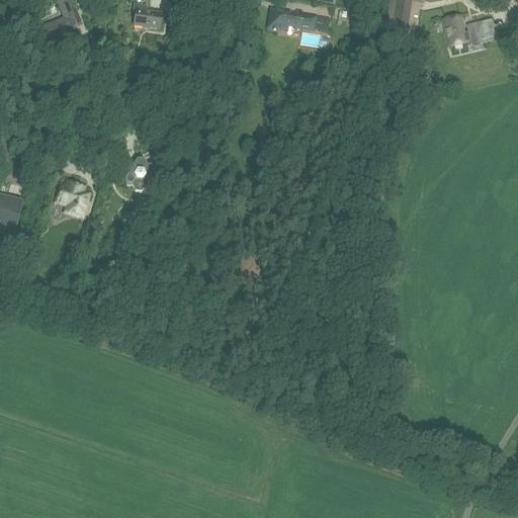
[(64,18),(44,26),(50,42),(64,37),(63,34),(78,29),(77,27),(82,25),(76,9),(77,9),(72,0),(63,0),(58,2),(64,18)]
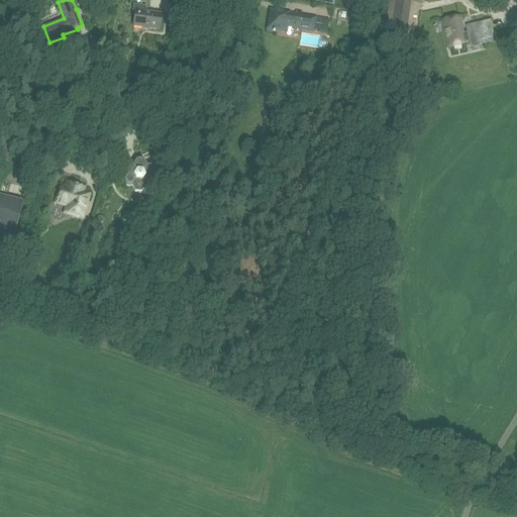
[(410,3),(389,0),(384,32),(405,36),(410,3)]
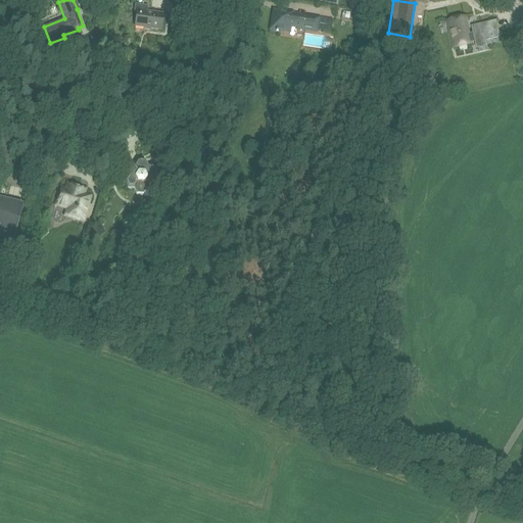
[(135,27),(161,30),(163,14),(147,12),(148,6),(135,4),(134,12),(137,12),(135,27)]
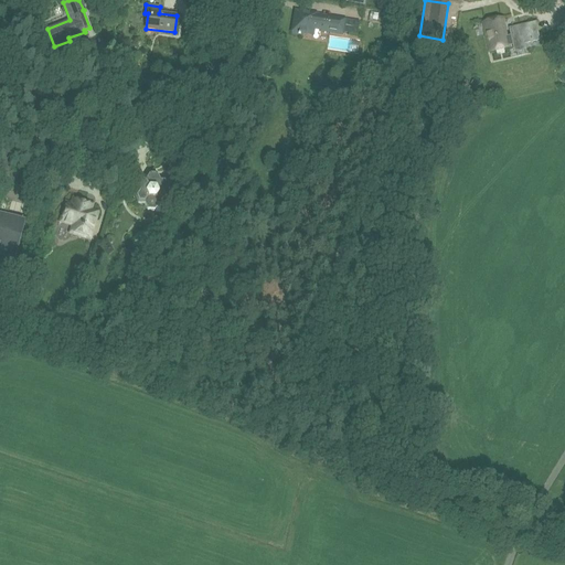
[(292,34),(301,35),(302,32),(310,34),(311,27),(321,29),(321,31),(343,35),(345,20),(328,17),(328,18),(316,16),(316,14),(296,11),(292,34)]
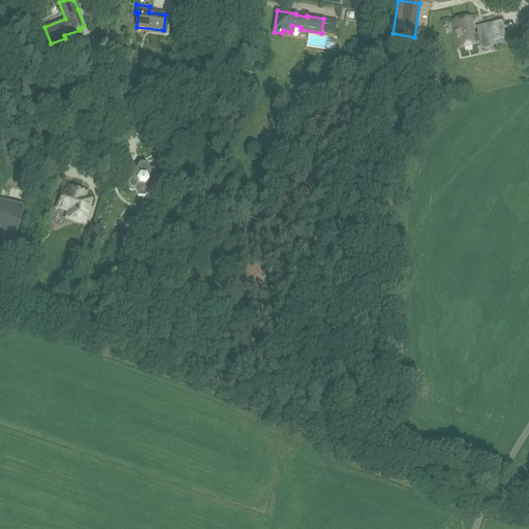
[(470,18),(454,22),(460,49),(476,44),(476,42),(480,41),(489,40),(490,41),(504,38),(503,33),(496,34),(494,24),(477,27),(479,34),(474,35),(470,18)]
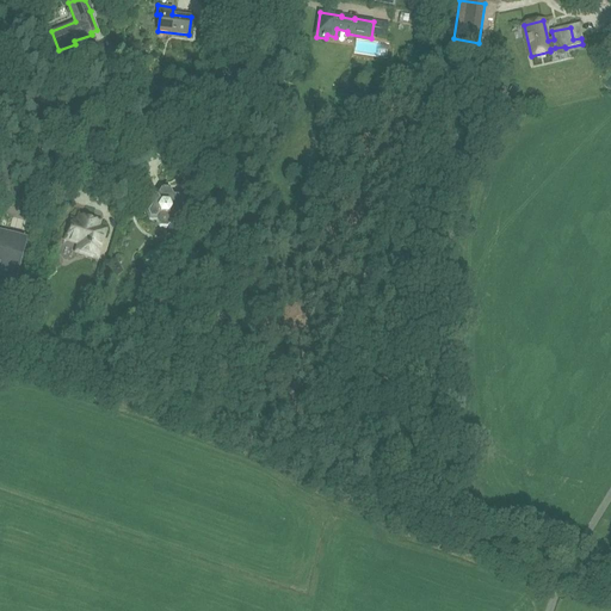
[(183,203),(180,196),(150,195),(146,201),(149,208),(146,214),(148,221),(156,221),(159,228),(167,228),(171,222),(178,222),(183,216),(179,209),(183,203)]
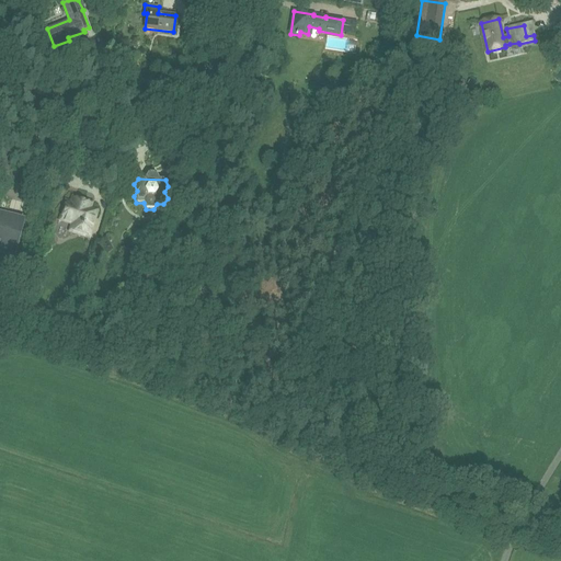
[(99,209),(92,207),(94,202),(71,194),(69,201),(65,199),(60,213),(58,221),(69,225),(67,232),(90,240),(99,209)]
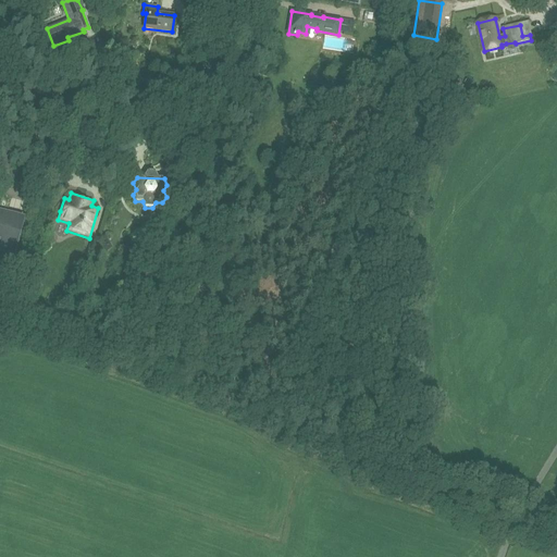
[(0,259),(12,262),(24,218),(0,211),(0,232),(2,233),(0,240),(0,259)]
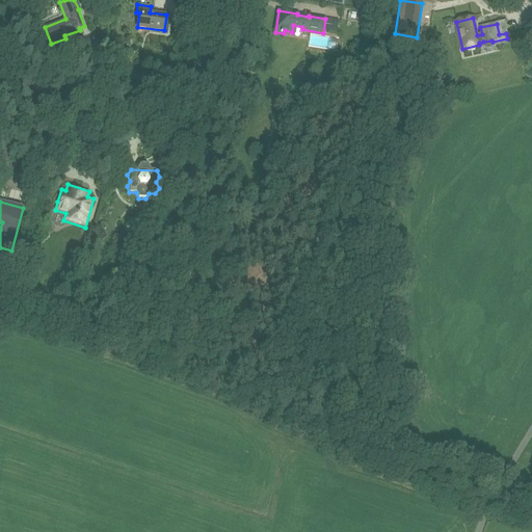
[(86,230),(83,240),(89,242),(91,231),(86,230)]
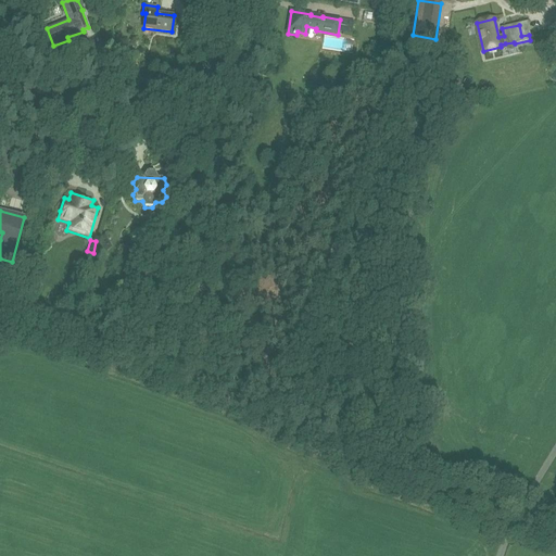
[(103,254),(112,247),(106,240),(98,248),(103,254)]
